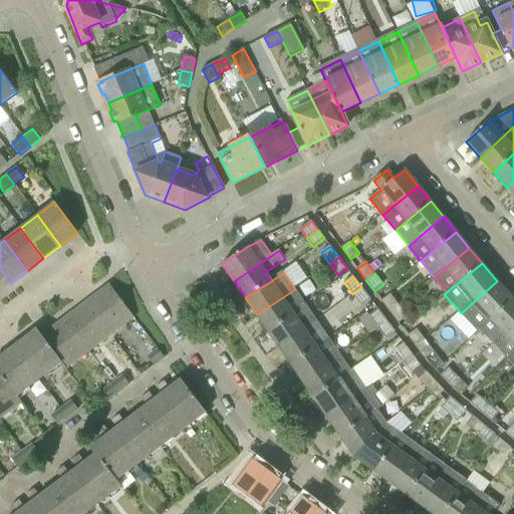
[(497,281),(461,313),(476,330),(479,328),(512,296),(497,281)]
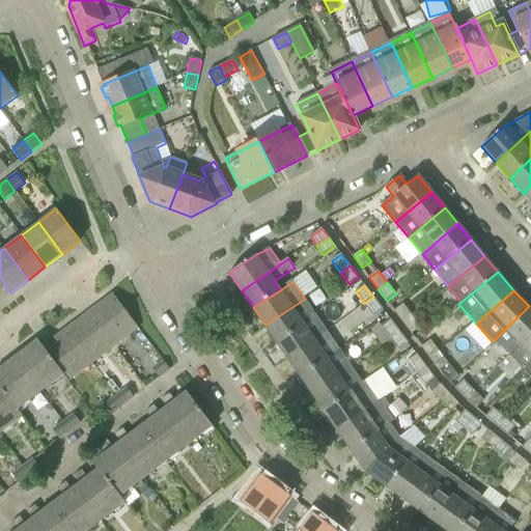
[(113,294),(88,312),(114,346),(139,328),(113,294)]
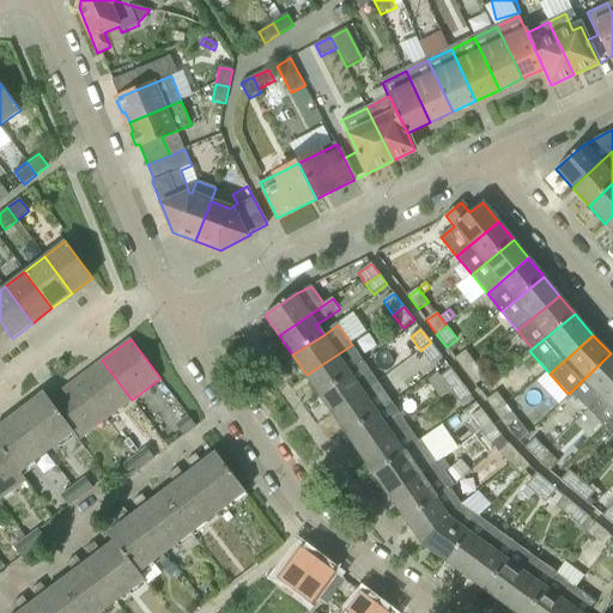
[(442,357),(431,343),(420,351),(431,365),(442,357)]
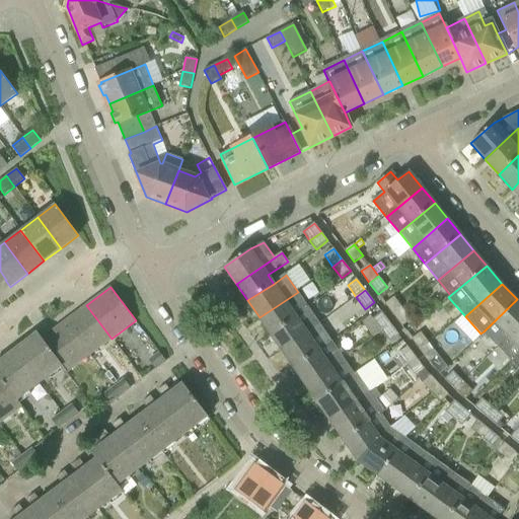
[(298,292),(260,317),(271,334),(308,307),(298,292)]
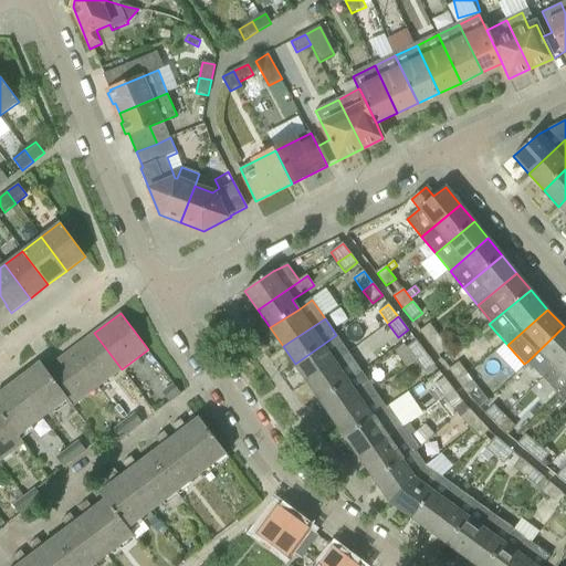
[(420,332),(430,344),(439,336),(430,324),(420,332)]
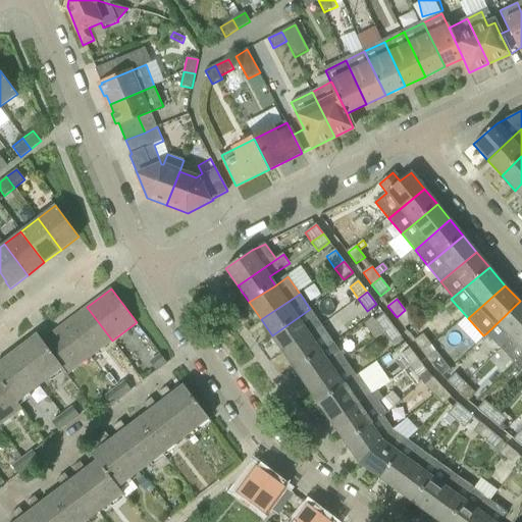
[(521,303),(520,301),(486,333),(502,350),(521,329),(521,303)]
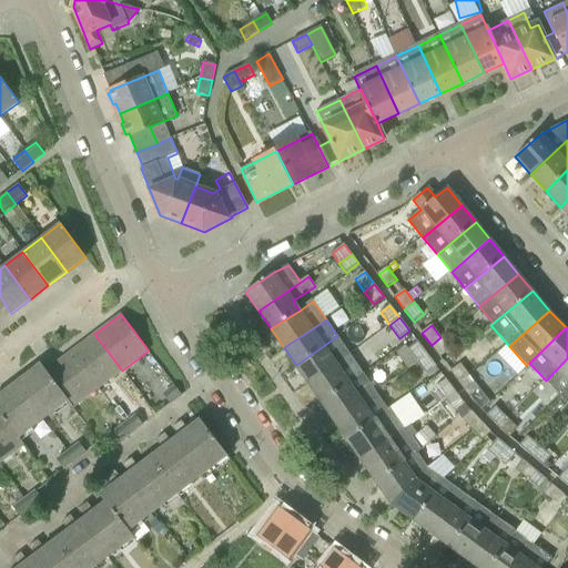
[(122,371),(94,334),(70,352),(98,389),(122,371)]
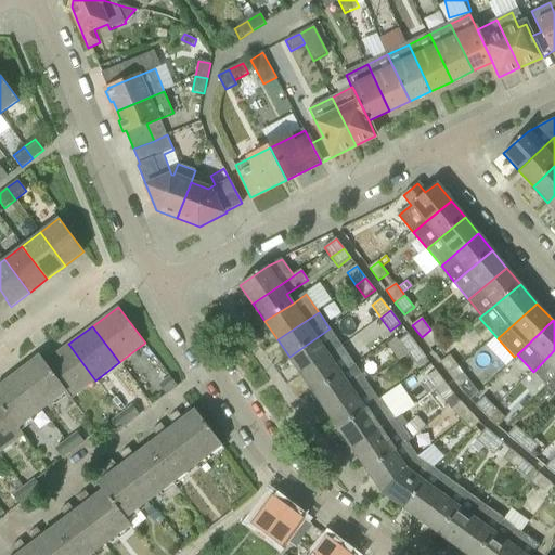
[(330,328),(289,357),(302,376),(344,348),(330,328)]
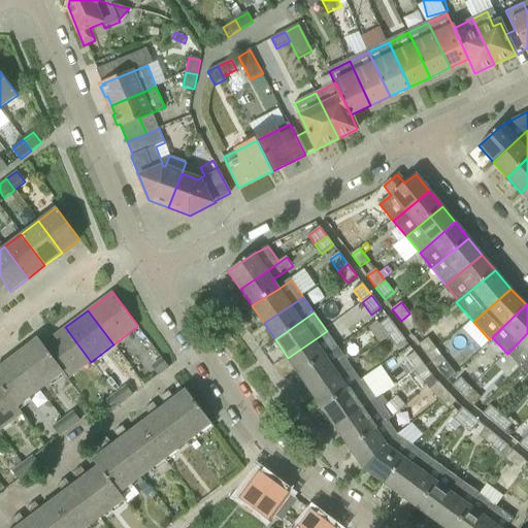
[(409,314),(401,321),(409,332),(419,326),(409,314)]
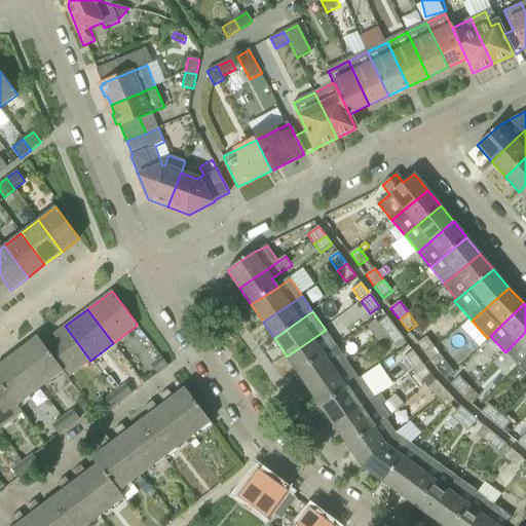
[(378,324),(387,335),(396,328),(387,316),(378,324)]
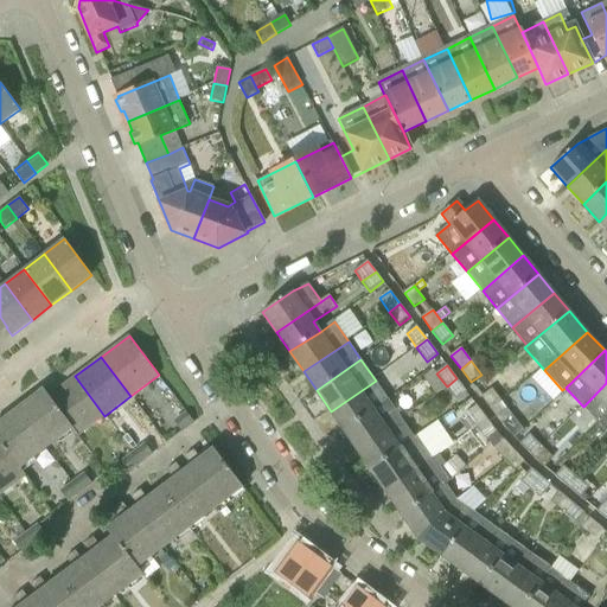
[(343,429),(374,409),(368,400),(390,383),(384,375),(376,381),(331,411),(343,429)]
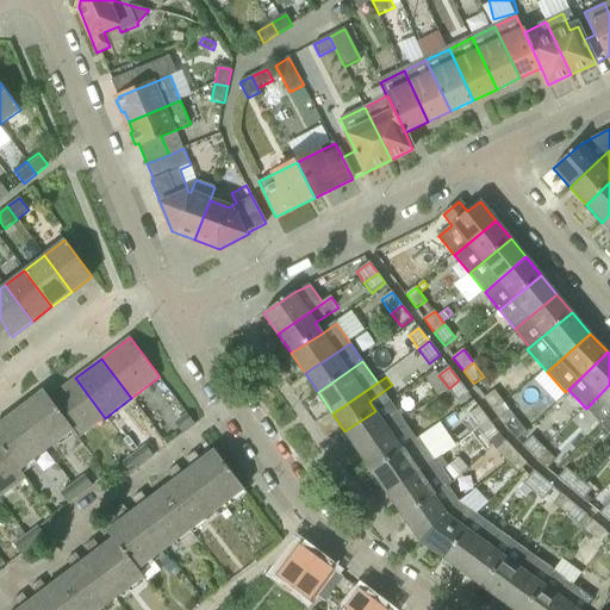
[(105,418),(75,378),(50,398),(74,430),(72,431),(78,439),(105,418)]
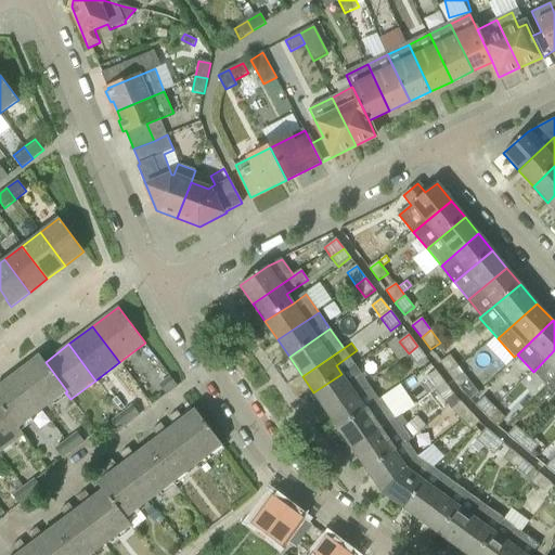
[(417,346),(409,353),(417,365),(427,359),(417,346)]
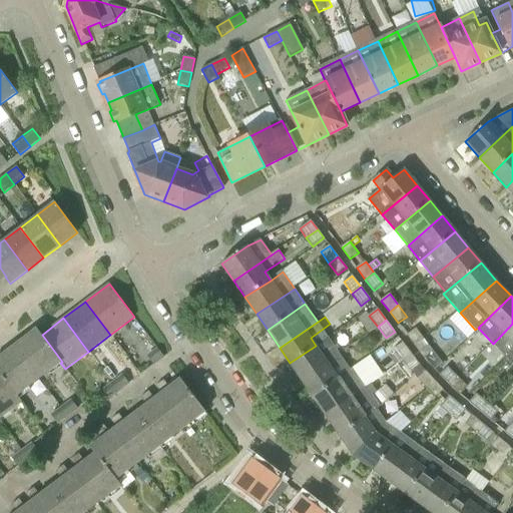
[(512,324),(493,344),(507,358),(512,352),(512,324)]
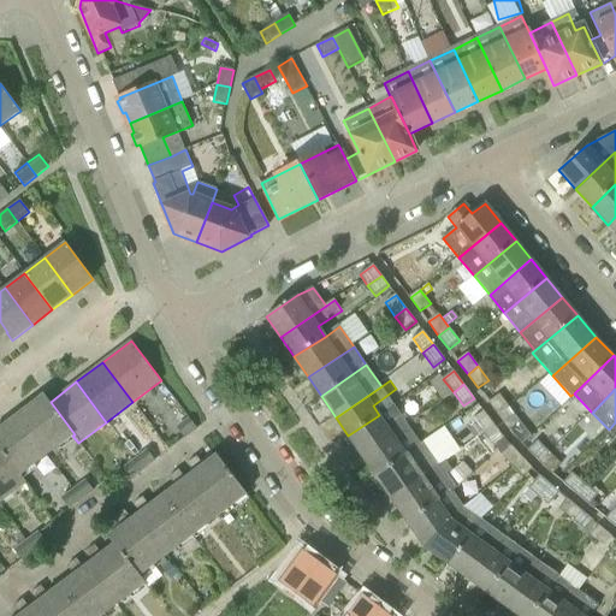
[(75,434),(51,402),(45,395),(17,415),(47,455),(72,436),(75,434)]
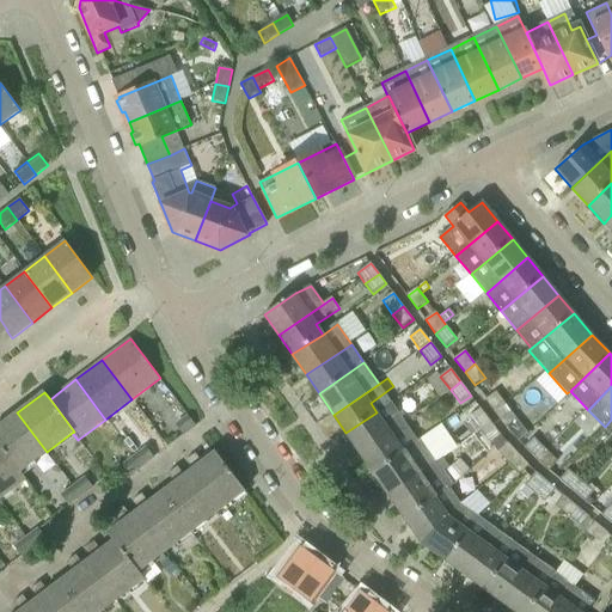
[(487,401),(496,414),(507,405),(496,392),(487,401)]
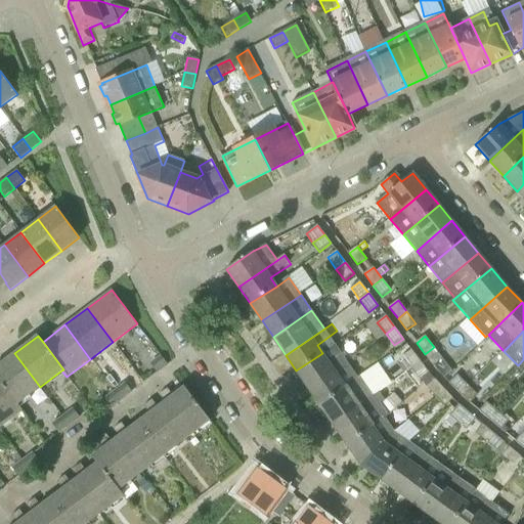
[(322,353),(296,370),(308,388),(346,361),(335,344),(322,353)]
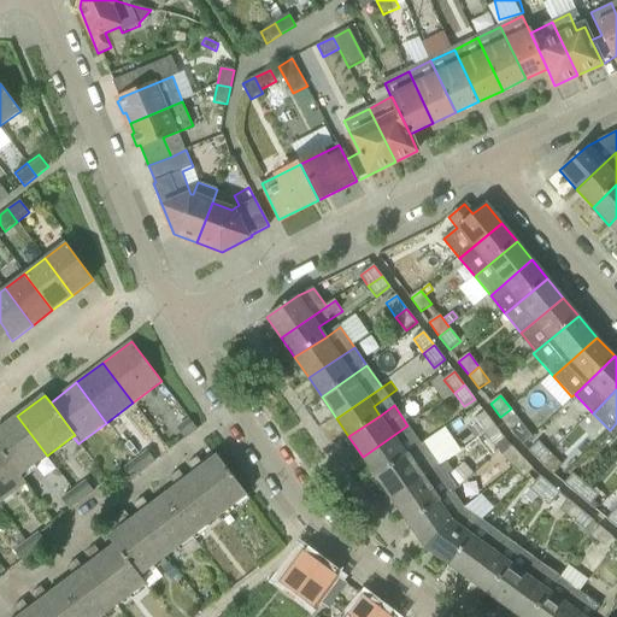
[(511,409),(500,417),(511,430),(521,422),(511,409)]
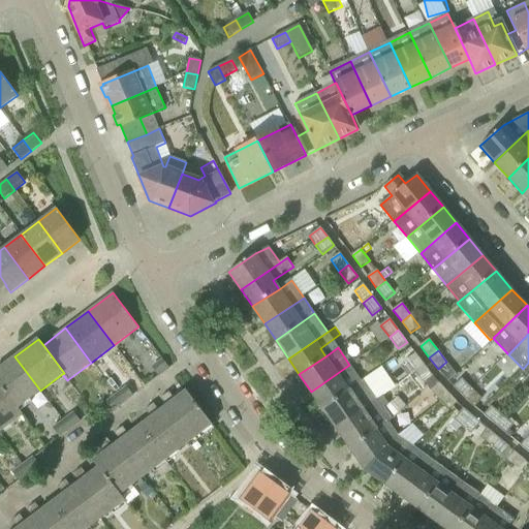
[(407,360),(415,372),(425,365),(415,353),(407,360)]
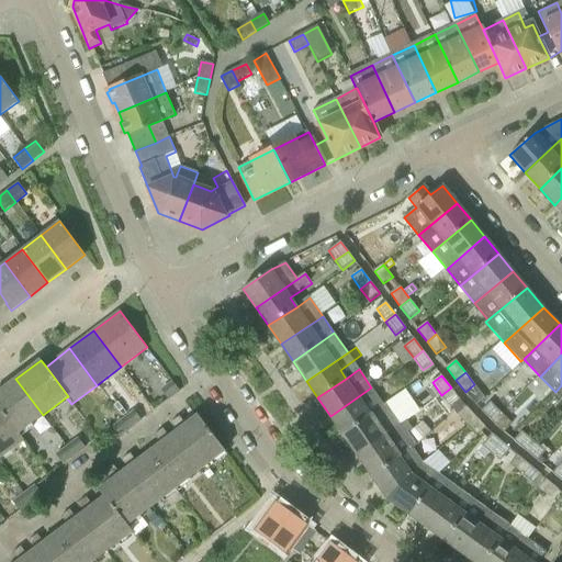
[(43,415),(15,379),(0,390),(0,411),(18,434),(19,433),(43,415)]
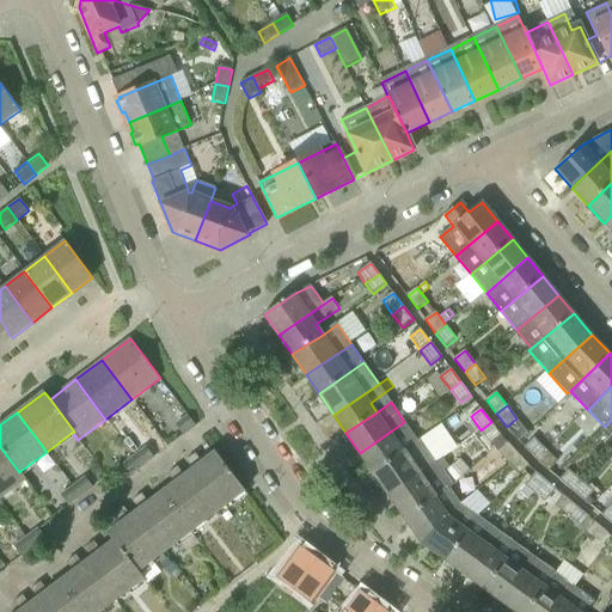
[(183,435),(196,426),(188,416),(176,426),(183,435)]
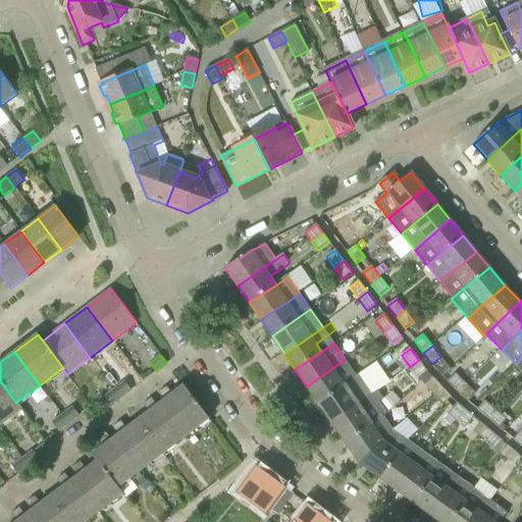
[(345,360),(307,386),(318,403),(357,377),(345,360)]
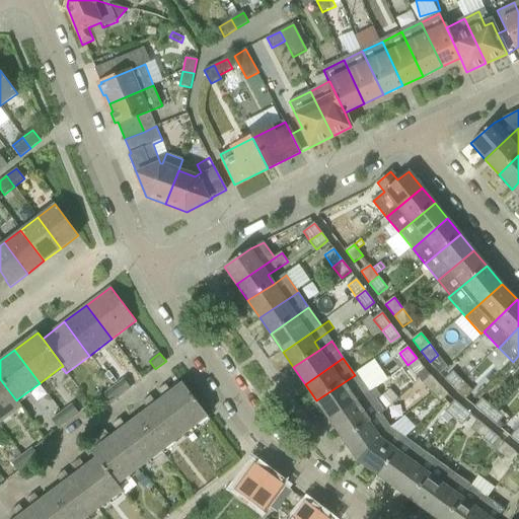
[(417,358),(408,365),(416,376),(425,369),(417,358)]
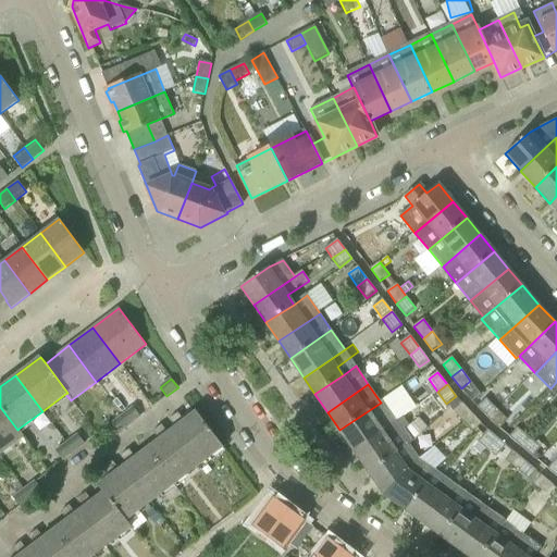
[(478,407),(489,418),(497,409),(486,399),(478,407)]
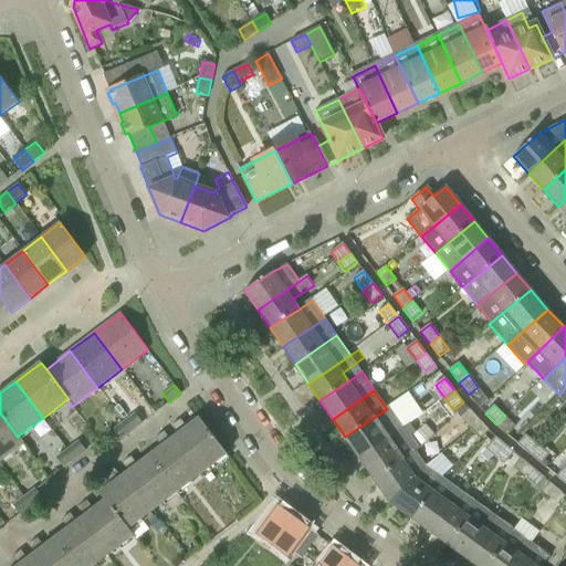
[(390,407),(387,409),(345,437),(359,458),(405,429),(390,407)]
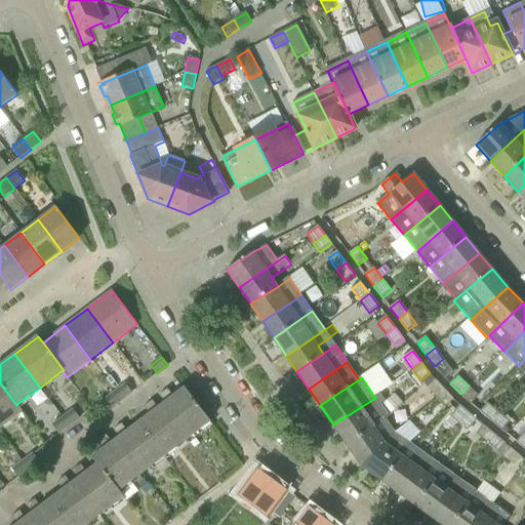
[(428,388),(437,397),(445,390),(436,380),(428,388)]
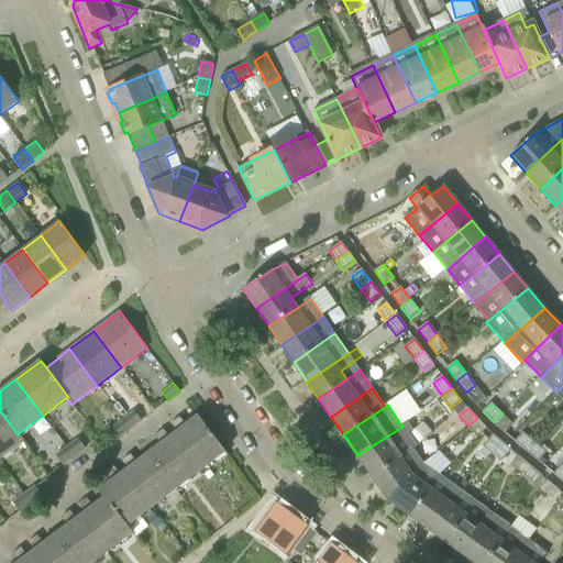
[(18,434),(0,411),(0,459),(24,441),(19,433),(18,434)]
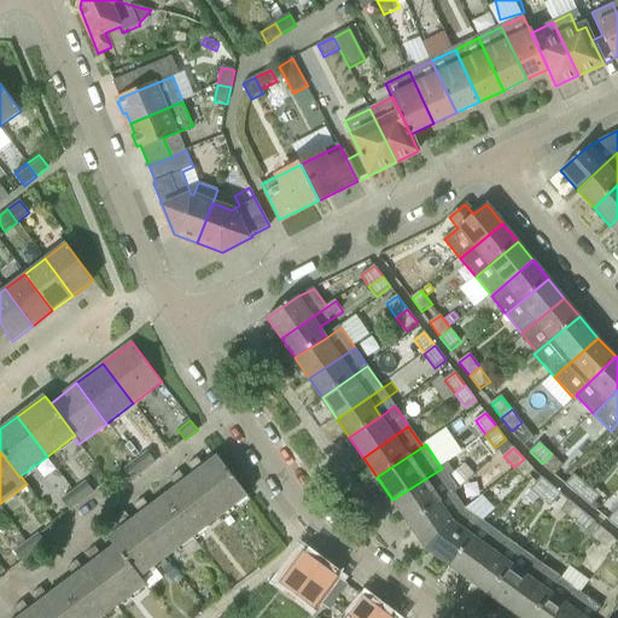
[(147,452),(135,461),(144,471),(156,462),(147,452)]
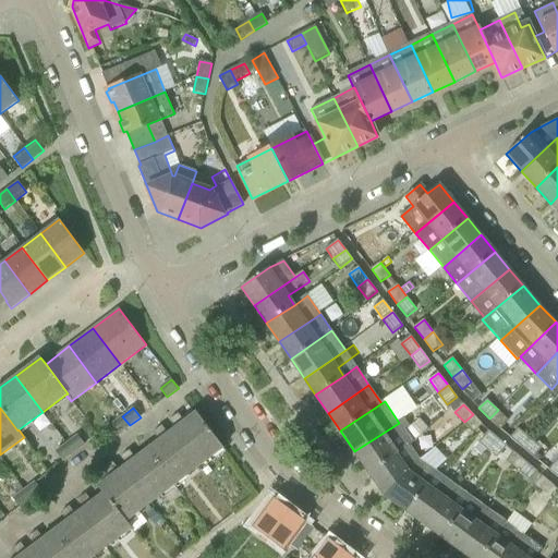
[(498,410),(489,419),(500,429),(509,421),(498,410)]
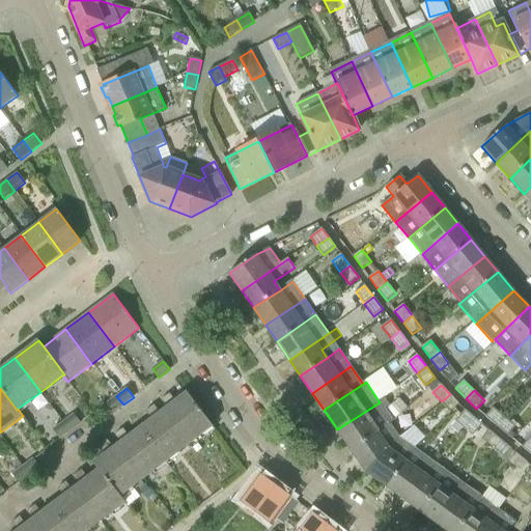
[(167,407),(163,410),(189,444),(213,426),(187,392),(175,400),(169,393),(162,399),(167,407)]
